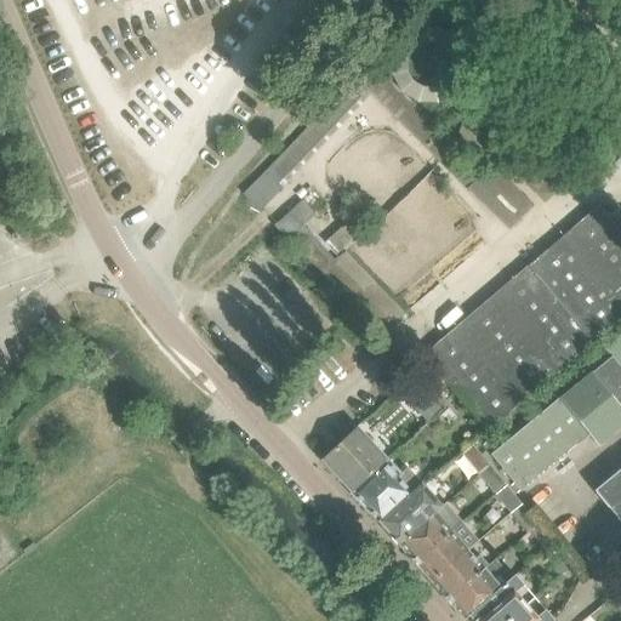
[(422,52),(420,35),(409,35),(386,61),(385,80),(380,75),(376,79),(365,68),(243,195),(260,211),(370,97),(439,164),(455,148),(416,110),(433,110),(433,93),(406,91),(405,57),(422,52)]
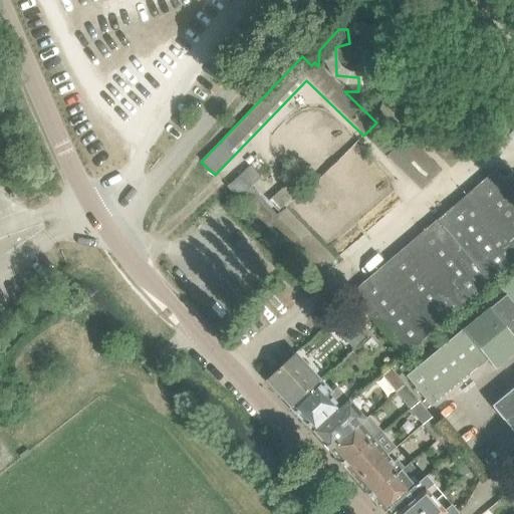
[(394,134),(390,127),(389,107),(377,107),(377,127),(366,139),(386,158),(389,155),(424,189),(441,172),(414,145),(413,134),(394,134)]
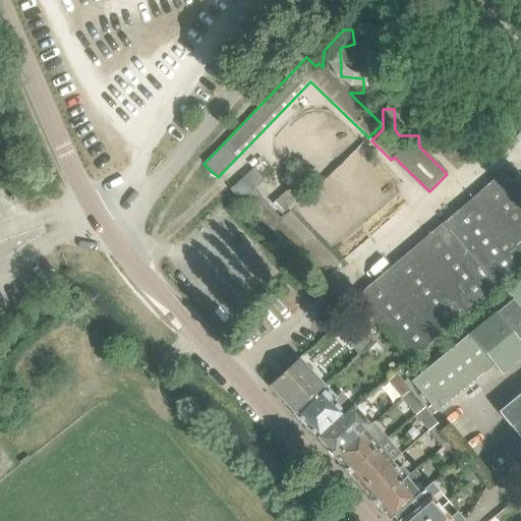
[(472,156),(471,155),(442,124),(426,139),(456,171),(472,156)]
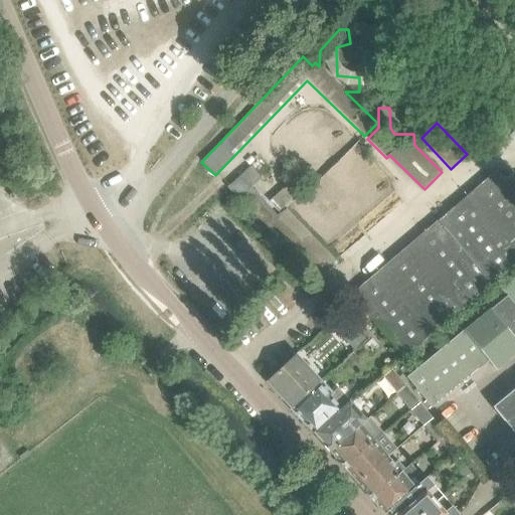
[(285,187),(268,202),(258,191),(265,184),(249,167),(228,187),(318,282),(337,263),(286,208),(306,190),(288,169),(278,179),(285,187)]
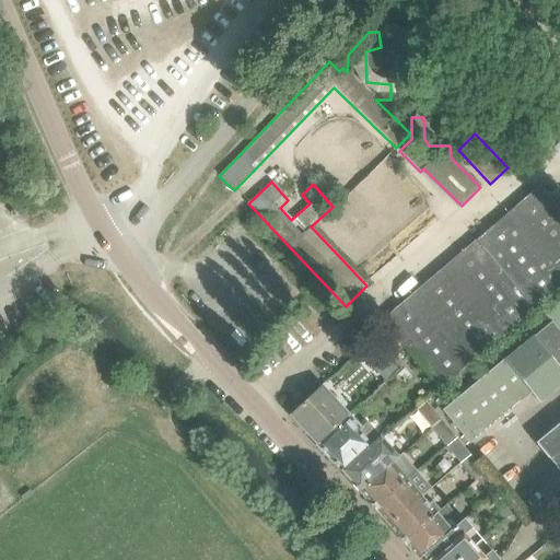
[(439,389),(485,351),(559,286),(559,211),(539,187),(381,322),(391,334),(403,348),(439,389)]
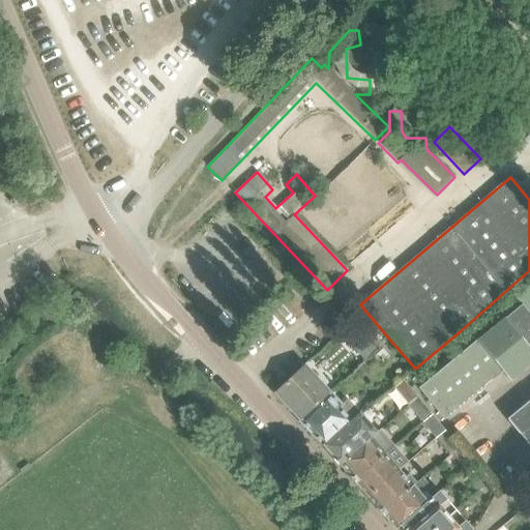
[(529,286),(516,298),(522,304),(504,318),(487,332),(418,389),(444,420),(502,372),(509,380),(529,361),(529,286)]
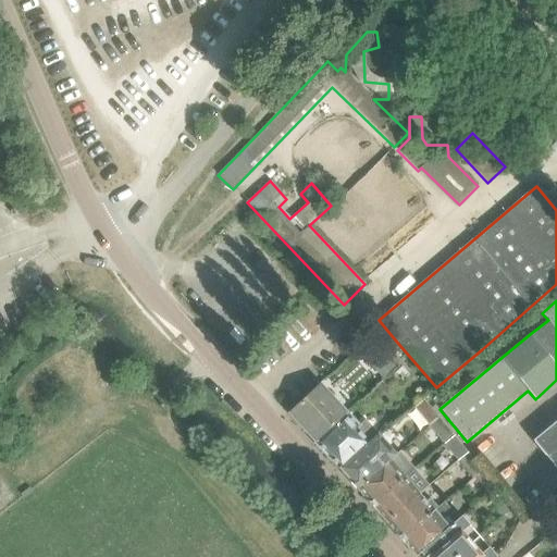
[(385,358),(400,346),(388,332),(374,345),(385,358)]
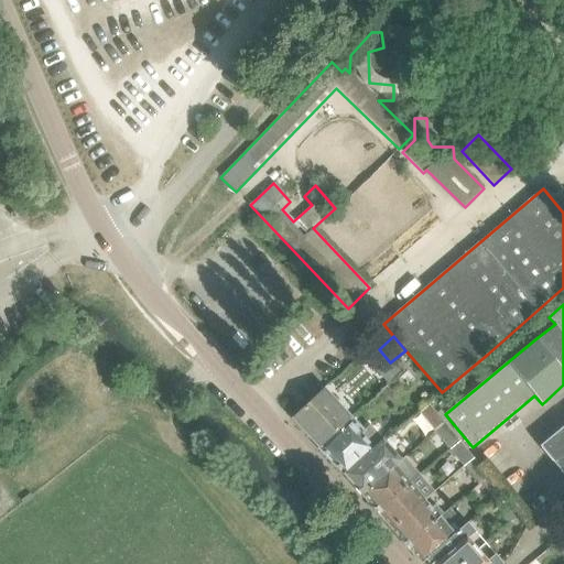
[(383,355),(377,347),(365,358),(372,366),(383,355)]
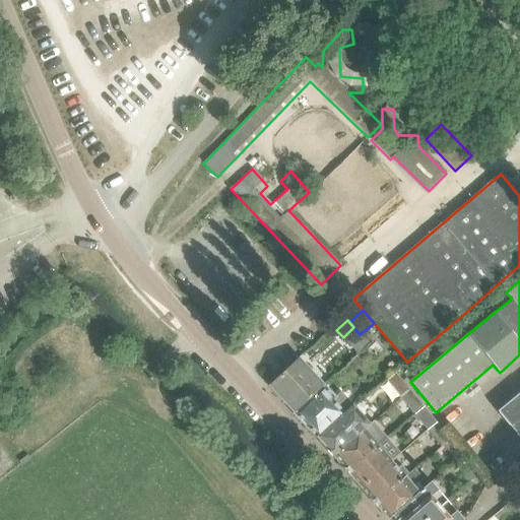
[(294,412),(324,386),(299,359),(268,385),(294,412)]
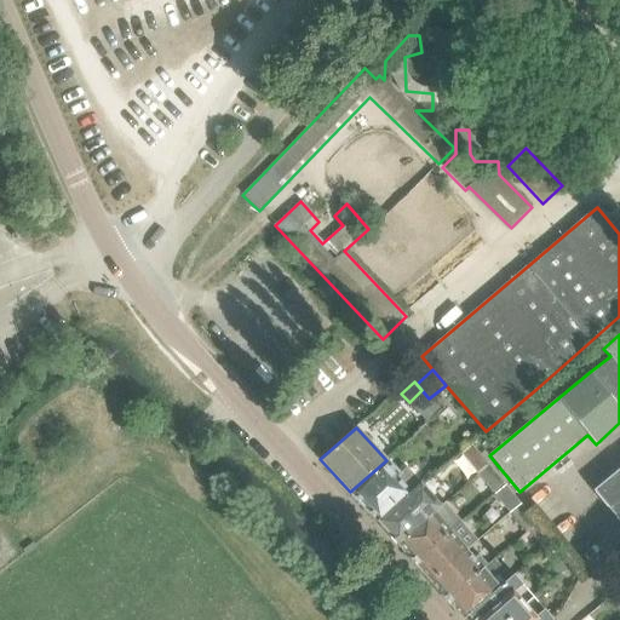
[(142,448),(149,443),(139,430),(132,435),(142,448)]
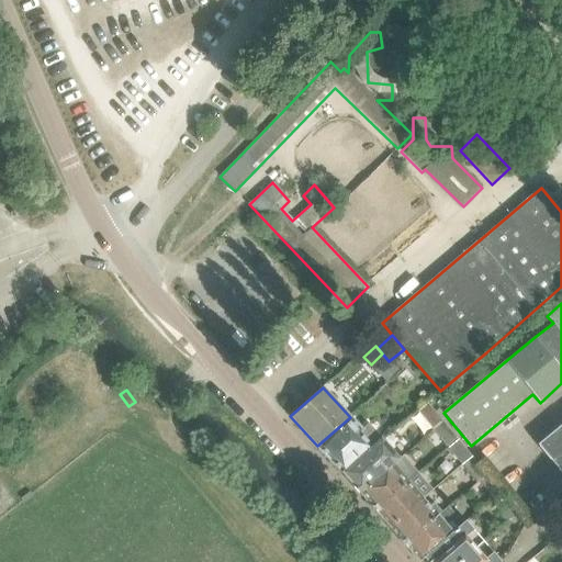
[(401,459),(442,423),(444,422),(435,413),(392,450),(381,437),(373,444),(341,473),(359,493),(398,457),(401,459)]
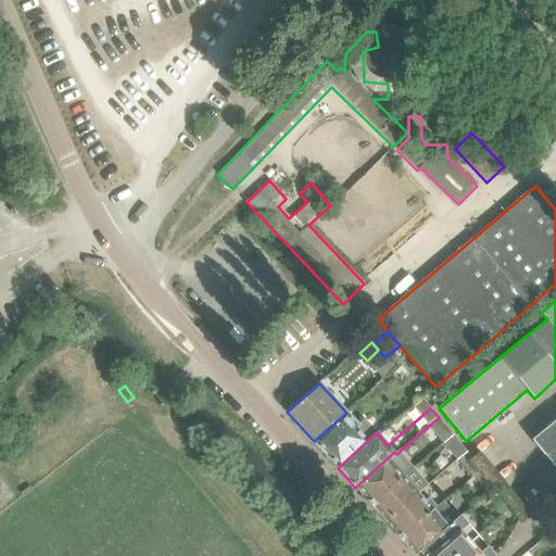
[(338,468),(369,439),(346,413),(314,441),(338,468)]
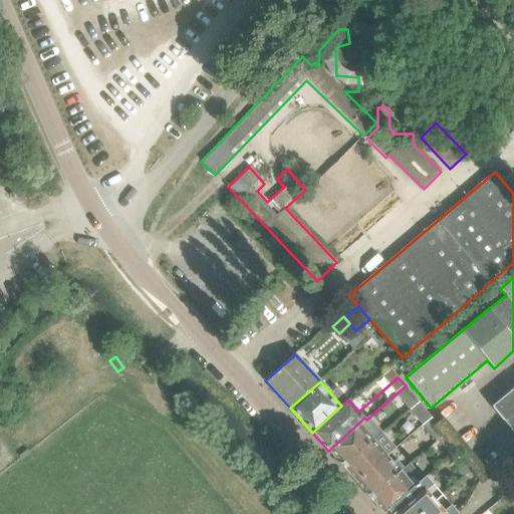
[(513,434),(513,388),(492,407),(513,434)]
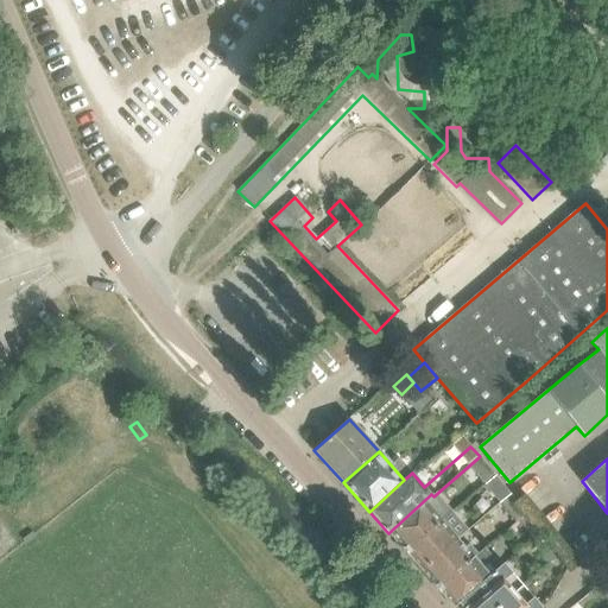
[(485,480),(494,473),(487,463),(477,472),(485,480)]
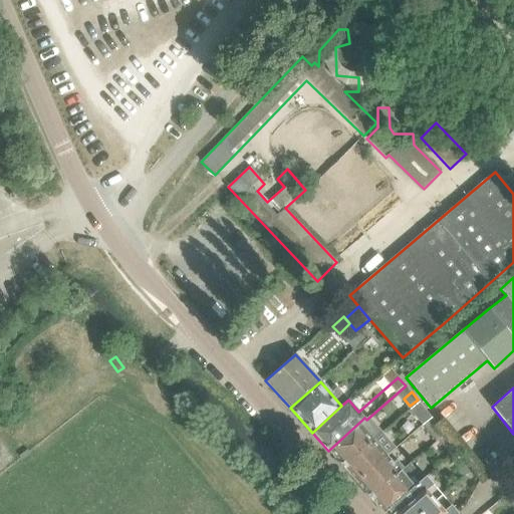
[(423,423),(431,416),(418,400),(410,406),(423,423)]
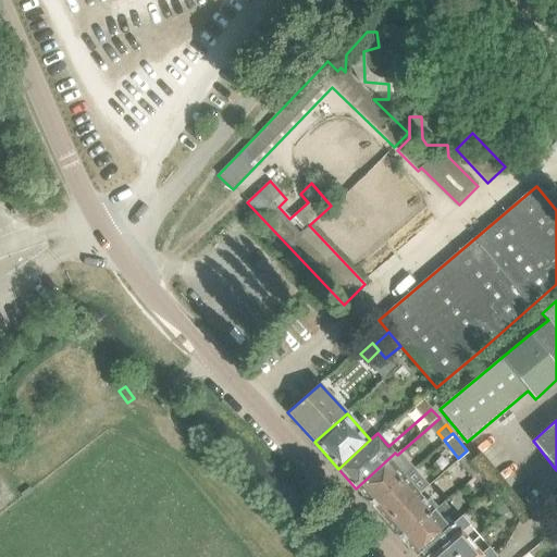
[(473,475),(481,468),(467,450),(458,458),(473,475)]
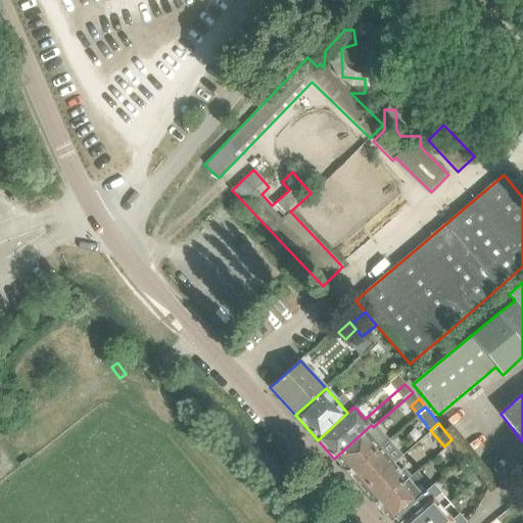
[(367,432),(373,427),(371,425),(334,459),(335,460),(348,474),(379,446),(367,432)]
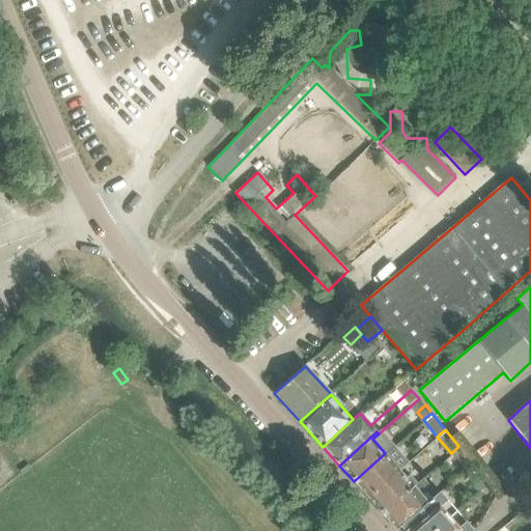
[(399,470),(395,465),(403,456),(394,446),(386,454),(385,453),(354,481),(367,498),(399,470)]
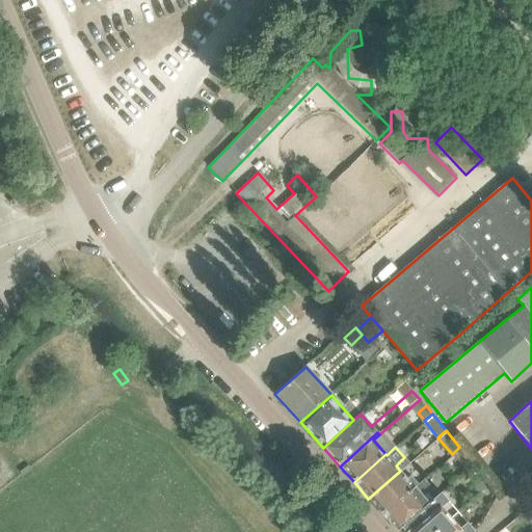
[(460,464),(469,458),(459,447),(452,454),(460,464)]
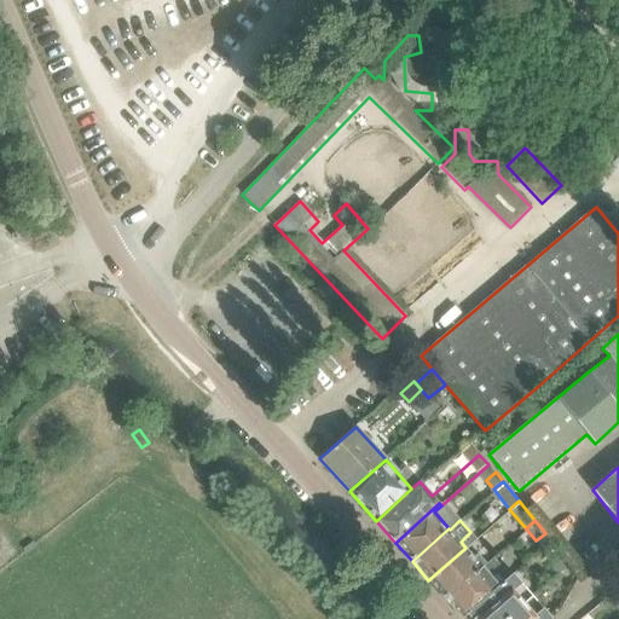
[(545,553),(555,544),(545,533),(536,541),(545,553)]
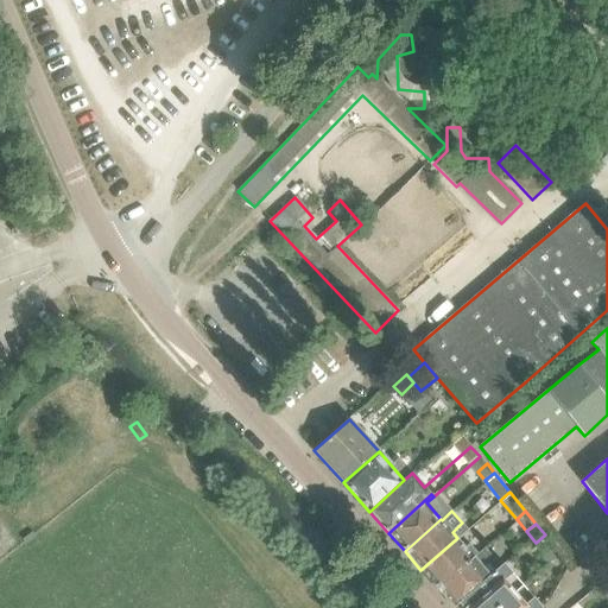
[(437,588),(474,556),(457,538),(420,570),(437,588)]
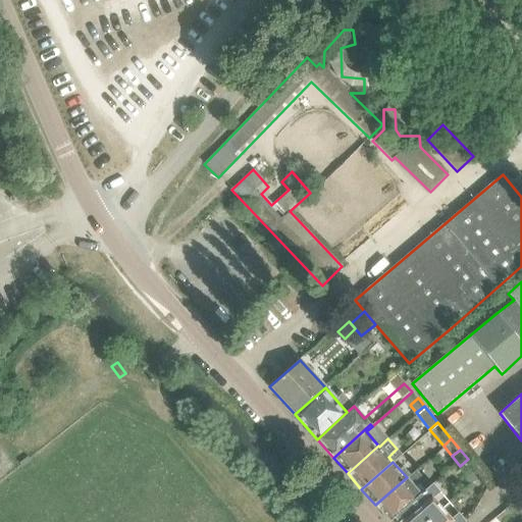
[(389,521),(420,493),(407,477),(375,505),(389,521)]
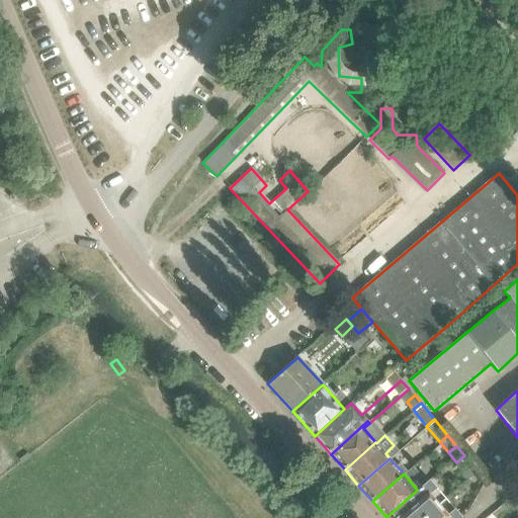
[(395,517),(423,517),(445,499),(428,480),(417,490),(386,517),(387,517),(393,514),(395,517)]
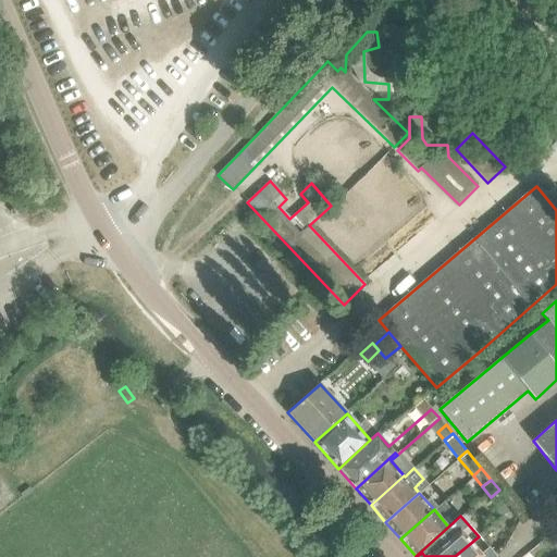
[(495,556),(496,556),(479,536),(455,556),(495,556)]
